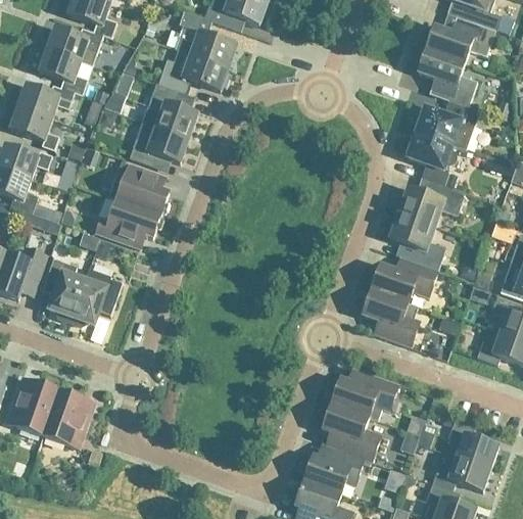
[(110,4),(98,0),(73,0),(67,14),(95,25),(93,32),(103,36),(110,38),(117,22),(105,17),(110,4)]
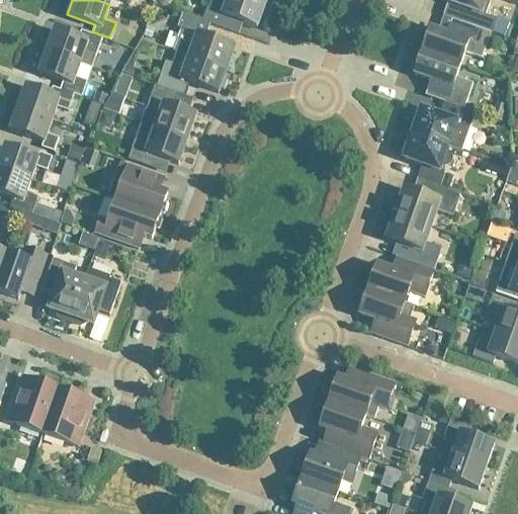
[(213,0),(210,7),(206,5),(201,18),(209,20),(229,27),(233,16),(256,24),(265,0),(213,0)]
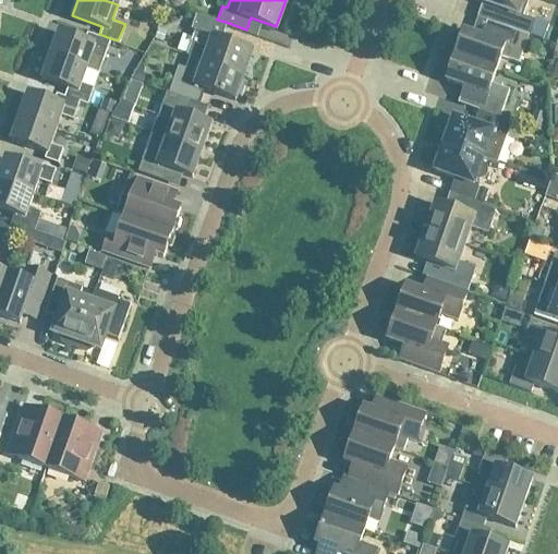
[(484,0),(499,5),(494,20),(530,33),(534,17),(522,13),(526,0),(484,0)]
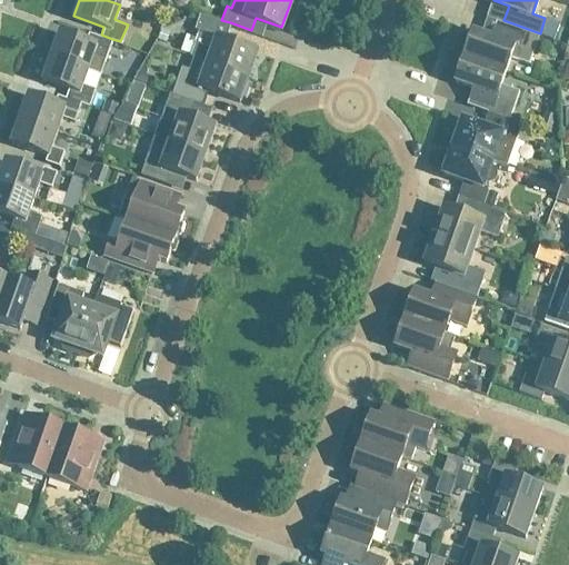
[(198,29),(195,41),(190,53),(197,56),(207,59),(248,75),(257,49),(225,38),(230,22),(221,20),(199,12),(195,27),(198,29)]
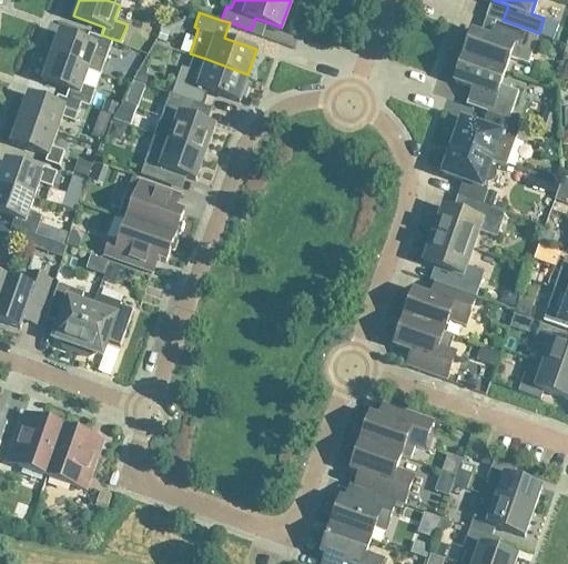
[(472,28),(463,53),(504,68),(509,54),(527,61),(537,33),(508,22),(503,39),(472,28)]
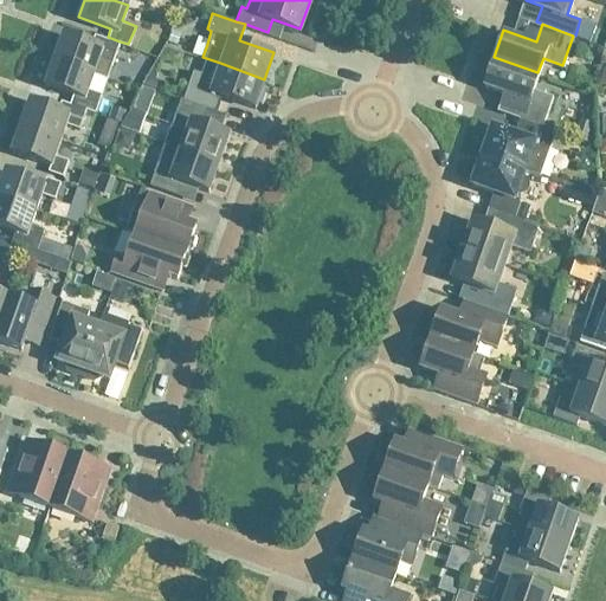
[(63,31),(53,57),(94,71),(107,76),(113,60),(120,41),(108,37),(95,32),(91,41),(63,31)]
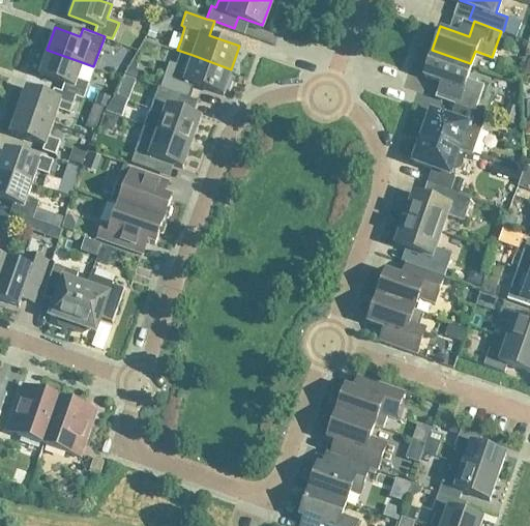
[(47,50),(38,72),(63,81),(61,89),(75,94),(83,96),(88,83),(89,81),(77,77),(82,62),(47,50)]
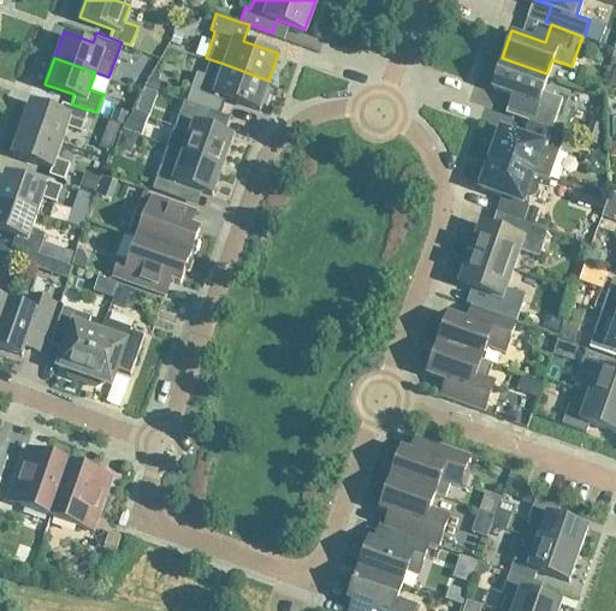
[(502,58),(492,85),(510,92),(504,110),(519,116),(528,118),(551,126),(562,96),(542,89),(546,73),(502,58)]
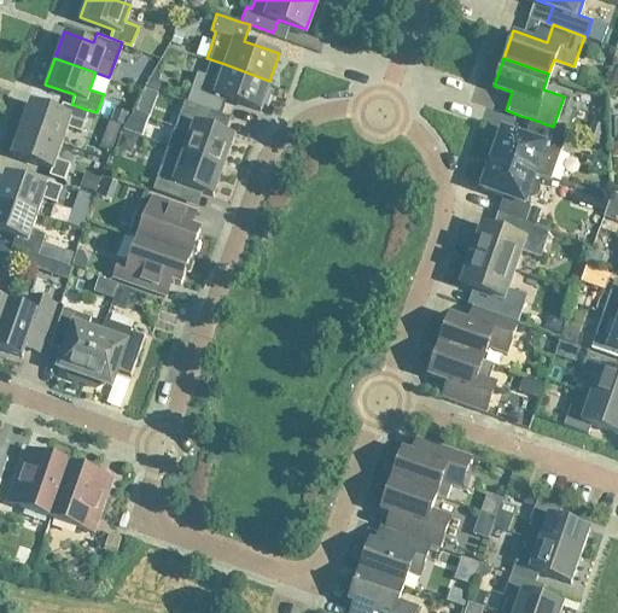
[(272,87),(267,86),(269,81),(225,64),(214,60),(209,74),(197,70),(186,99),(211,109),(219,111),(225,95),(260,107),(262,103),(266,104),(272,87)]
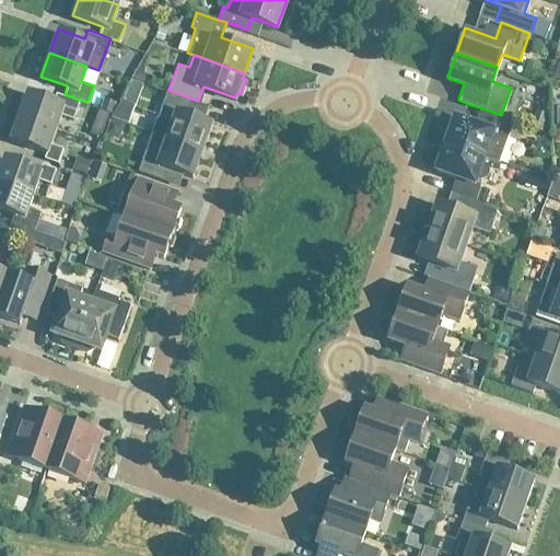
[(166,89),(158,114),(152,130),(201,148),(211,122),(186,113),(191,99),(168,90),(166,89)]
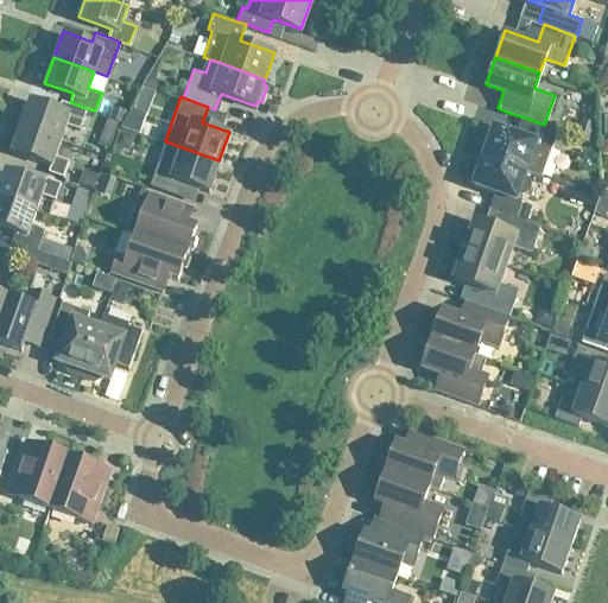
[(29,99),(20,124),(61,138),(67,122),(80,127),(86,108),(70,102),(61,99),(57,108),(29,99)]
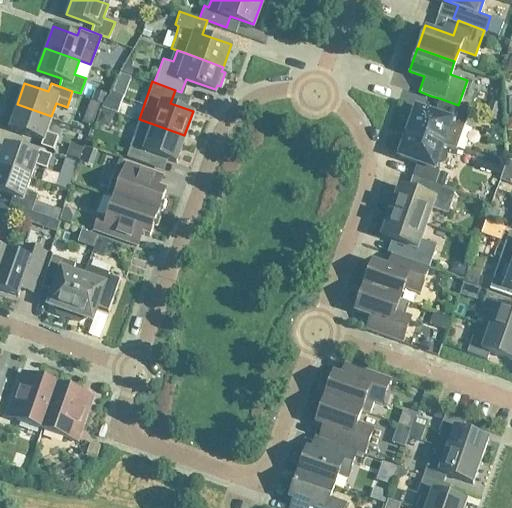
[(434,112),(415,105),(414,109),(409,109),(405,111),(403,116),(405,121),(409,124),(407,129),(442,142),(456,147),(469,109),(458,105),(439,98),(434,112)]
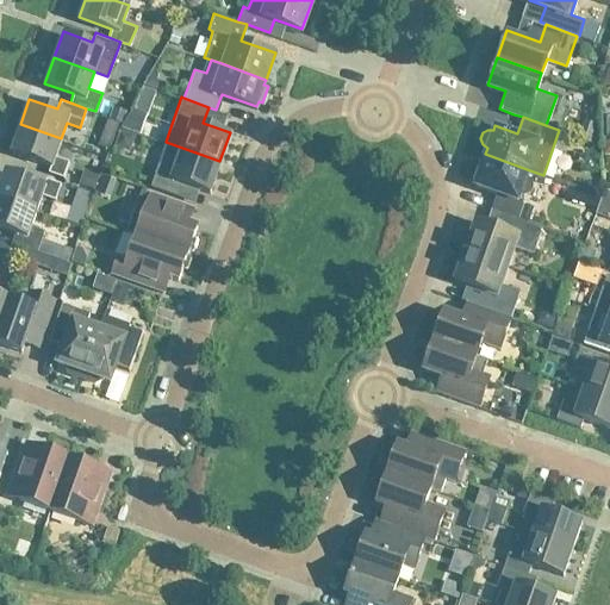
[(61,138),(20,124),(11,150),(50,164),(48,170),(63,175),(68,160),(55,155),(61,138)]
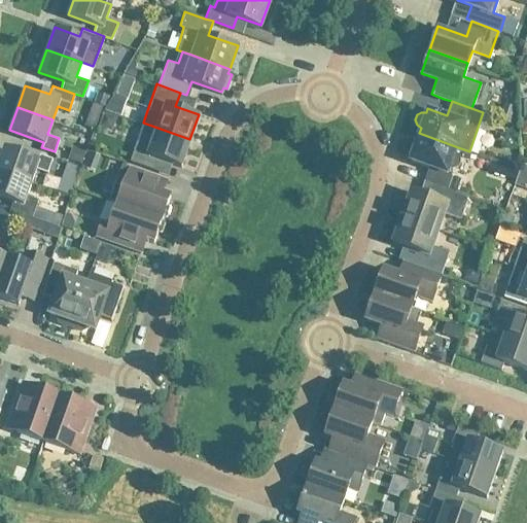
[(143,123),(137,138),(130,160),(153,168),(157,155),(180,165),(189,139),(143,123)]
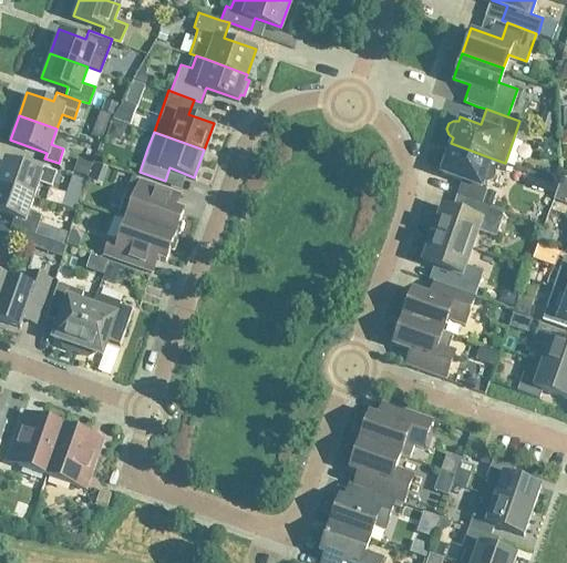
[(490,157),(451,143),(449,150),(443,150),(437,152),(436,157),(437,163),(442,166),(441,171),(462,177),(456,193),(472,197),(482,202),(487,185),(481,183),(483,178),(488,178),(493,175),(495,170),(493,165),(488,162),(490,157)]
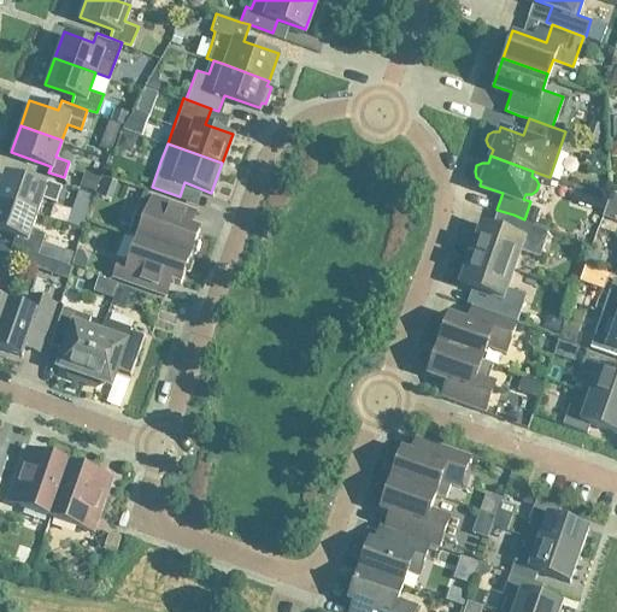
[(5,170),(0,183),(0,198),(36,211),(42,195),(56,200),(62,183),(46,178),(45,184),(5,170)]
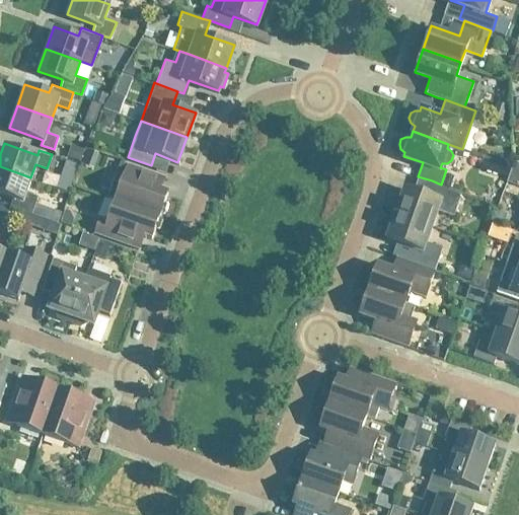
[(120,160),(107,196),(115,198),(159,214),(167,191),(160,189),(164,175),(128,162),(120,160)]
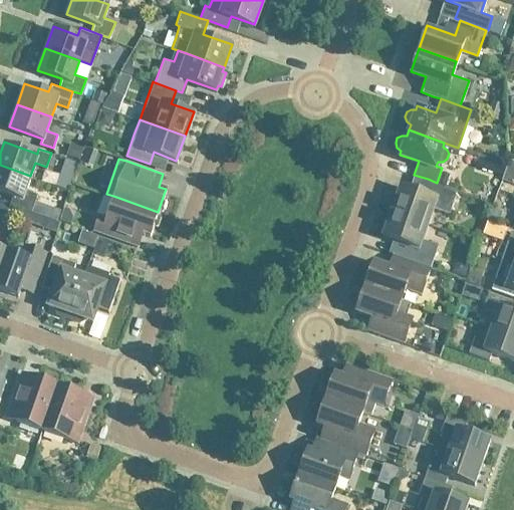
[(30,176),(0,165),(0,190),(13,195),(11,200),(32,207),(37,194),(25,190),(30,176)]
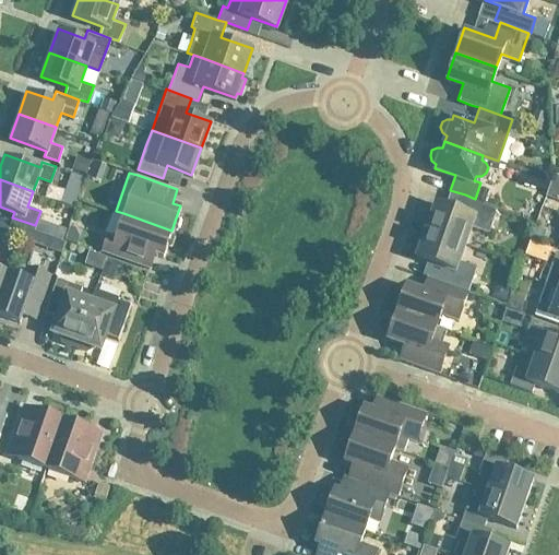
[(489,188),(482,185),(477,197),(485,200),(489,188)]
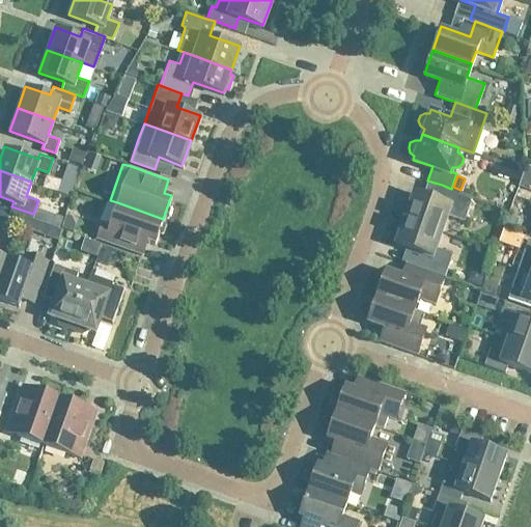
[(414,191),(404,216),(442,229),(447,213),(464,219),(472,196),(458,192),(458,191),(451,189),(442,185),(438,199),(414,191)]
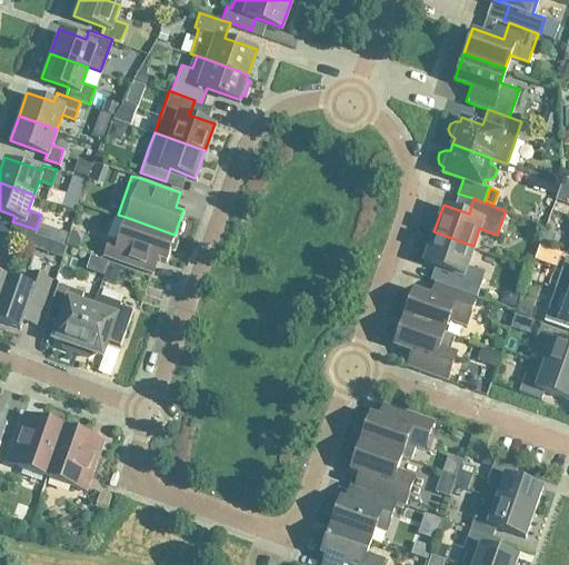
[(175,235),(126,217),(118,241),(109,238),(103,253),(152,270),(158,257),(166,260),(175,235)]
